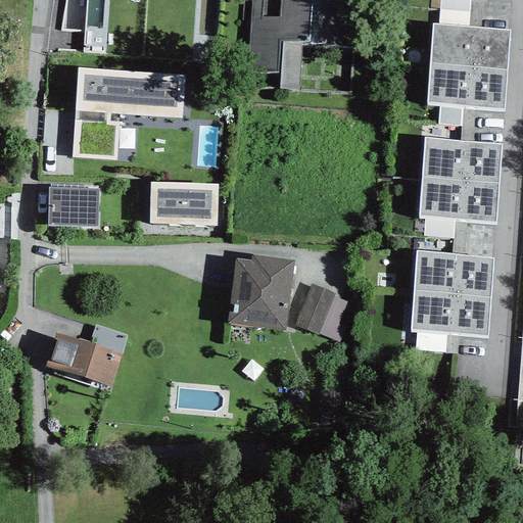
[(353,0),(252,0),(249,72),(279,74),(278,89),(299,91),(302,45),(351,48),(353,0)]
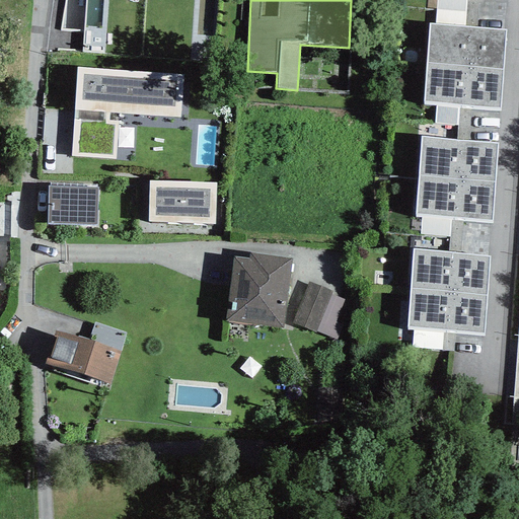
[(506,30),(429,25),(424,103),(501,108),(506,30)]
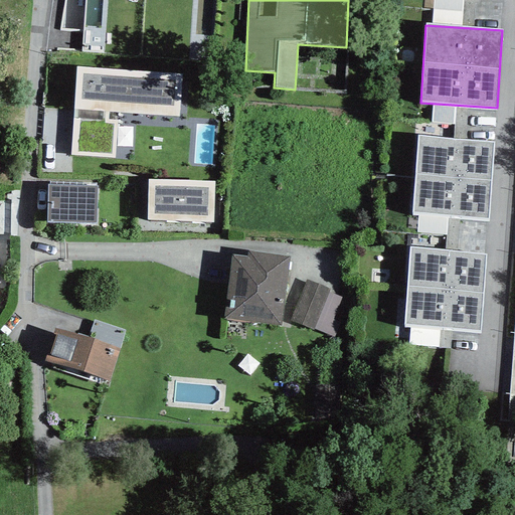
[(181,73),(76,66),(70,155),(115,158),(117,120),(109,120),(109,112),(179,117),(181,73)]
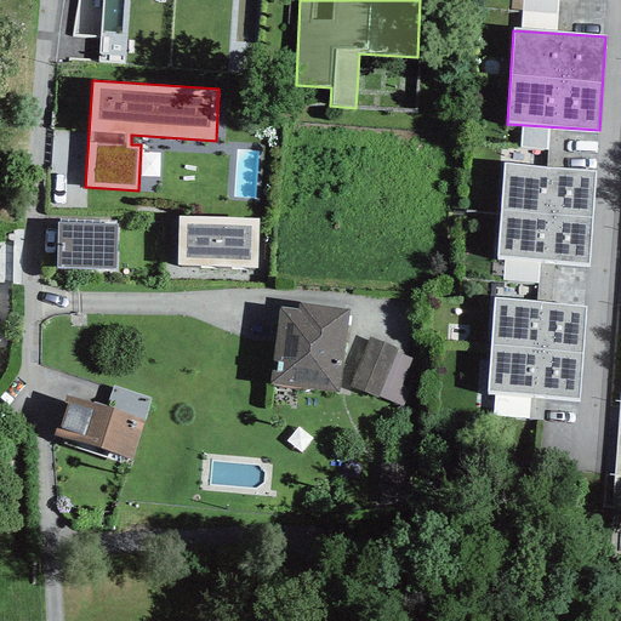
[(597,172),(506,166),(499,260),(591,266),(597,172)]
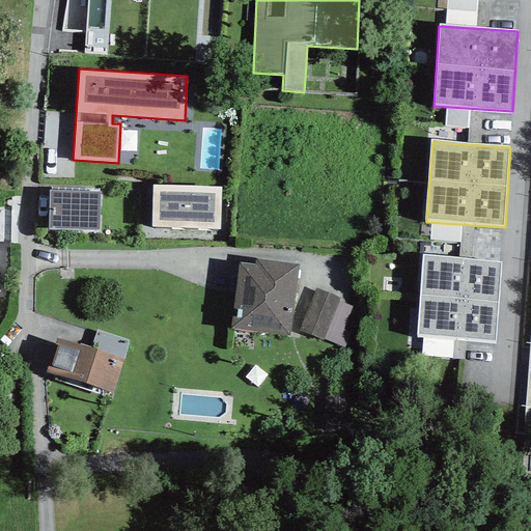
[(221,187),(152,186),(151,226),(220,228),(221,187)]
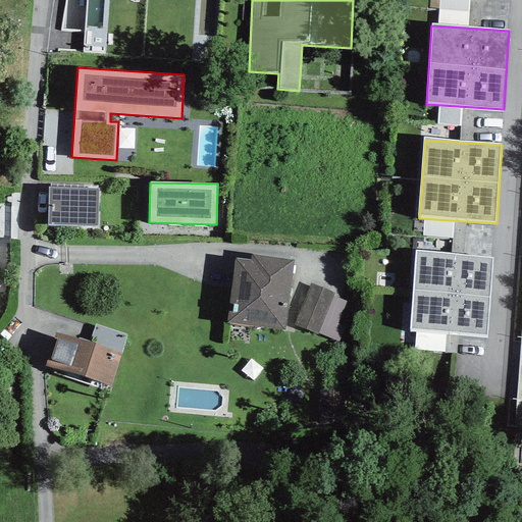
[(97,189),(48,187),(47,224),(96,225),(97,189)]
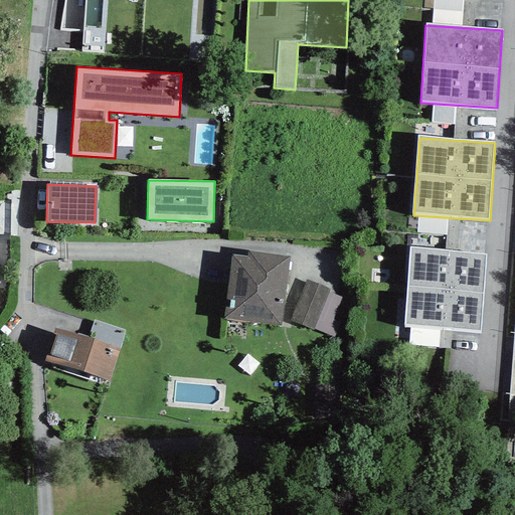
[(486,254),(409,249),(404,327),(480,332),(486,254)]
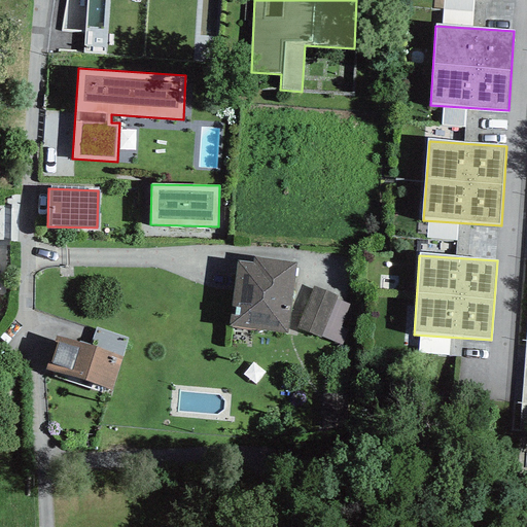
[(252,264),(238,262),(231,325),(288,332),(296,261),(253,256),(252,264)]
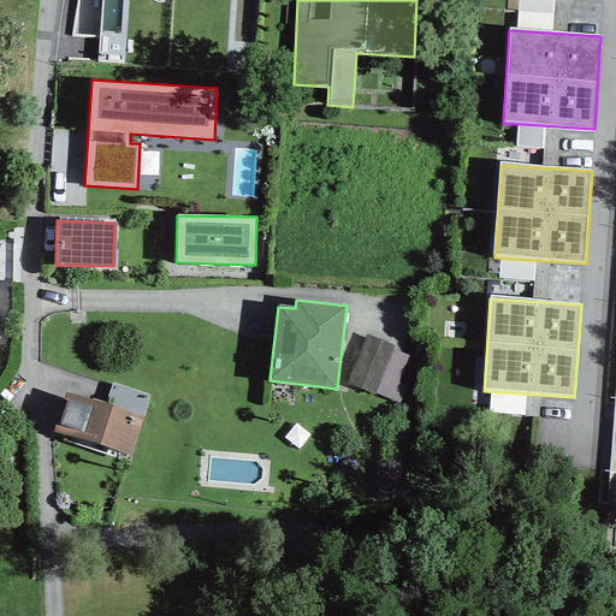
[(394,345),(366,333),(343,388),(400,410),(410,385),(398,380),(409,356),(392,349),(394,345)]
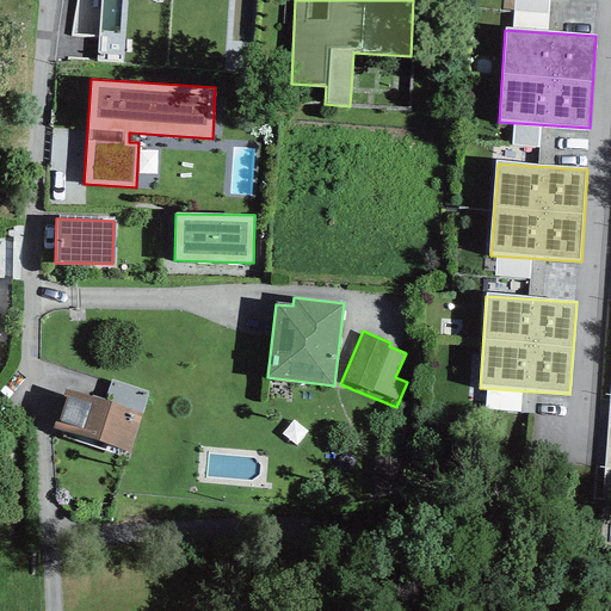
[(142,414),(65,390),(53,427),(130,452),(142,414)]
